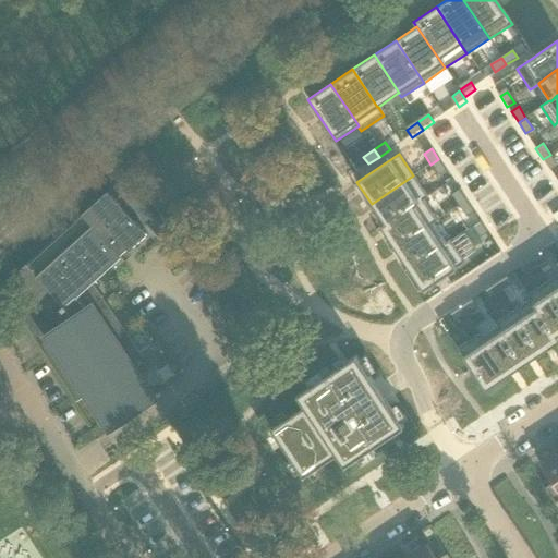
[(550,155),(543,159),(550,170),(557,166),(550,155)]
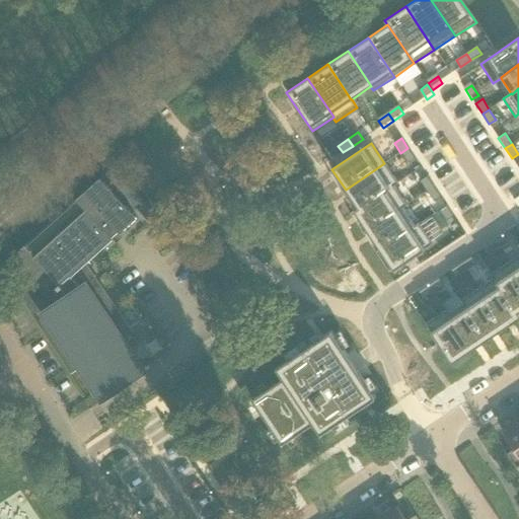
[(408,148),(400,153),(408,163),(415,158),(408,148)]
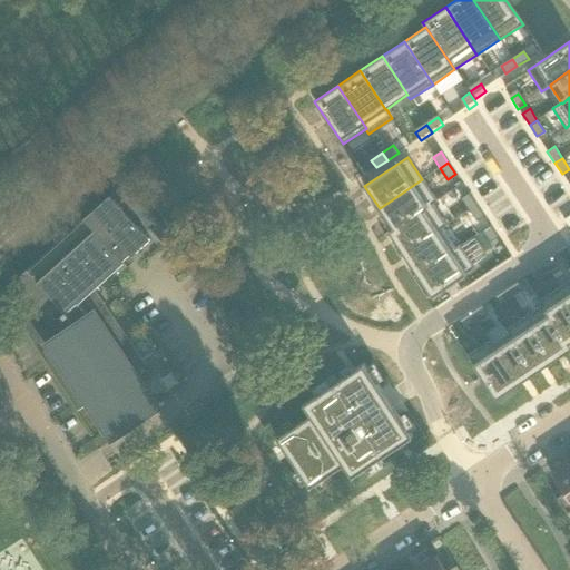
[(422,179),(380,208),(393,228),(393,229),(432,204),(433,205),(438,202),(422,179)]
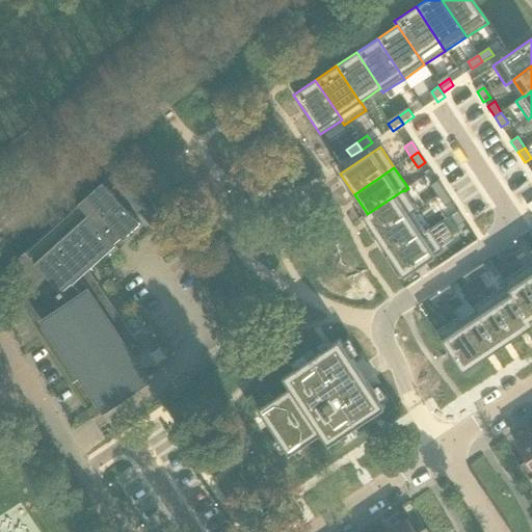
[(437,181),(430,185),(437,195),(445,191),(437,181)]
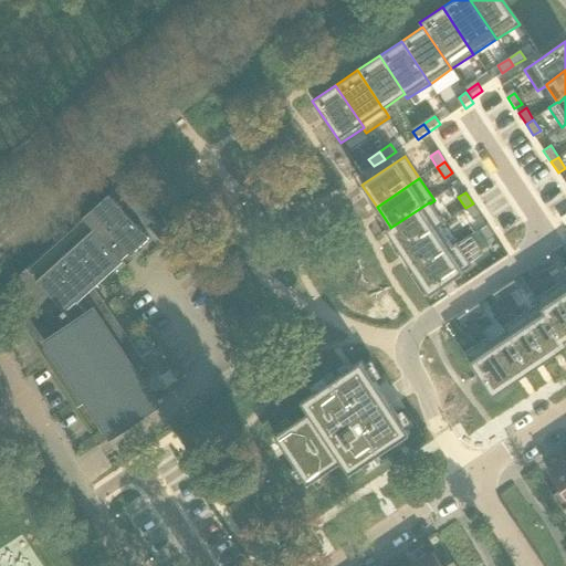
[(109,195),(9,284),(10,285),(22,299),(9,310),(11,312),(17,306),(29,320),(30,321),(24,325),(79,405),(85,400),(109,437),(111,437),(153,408),(128,371),(136,366),(144,362),(93,286),(127,253),(129,255),(149,238),(109,195)]
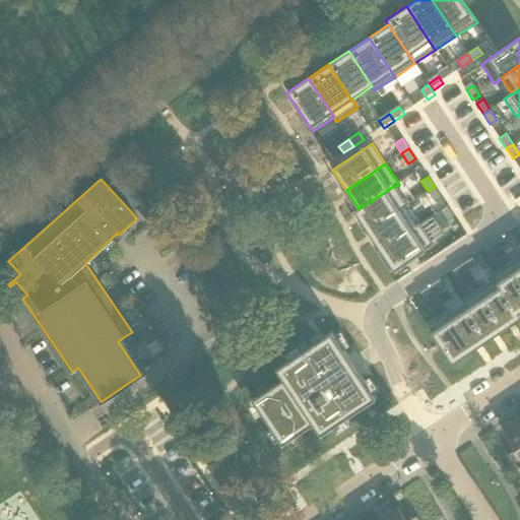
[(359,208),(354,211),(368,231),(403,207),(403,208),(407,206),(395,187),(394,186),(359,209),(359,208)]
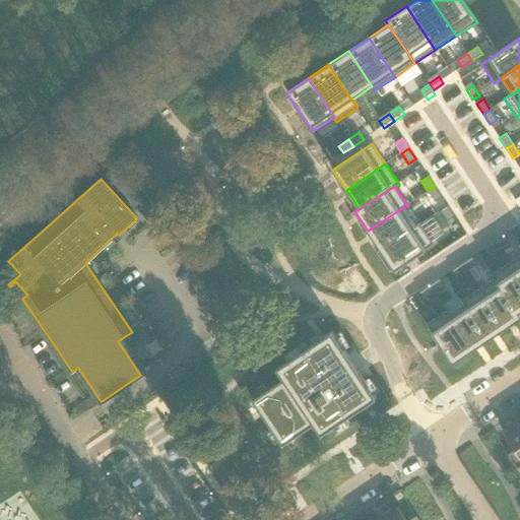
[(435,187),(428,191),(434,202),(441,197),(435,187)]
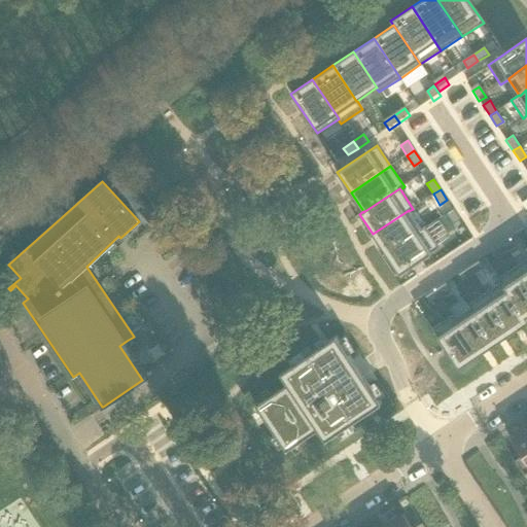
[(453,209),(446,213),(453,224),(460,219),(453,209)]
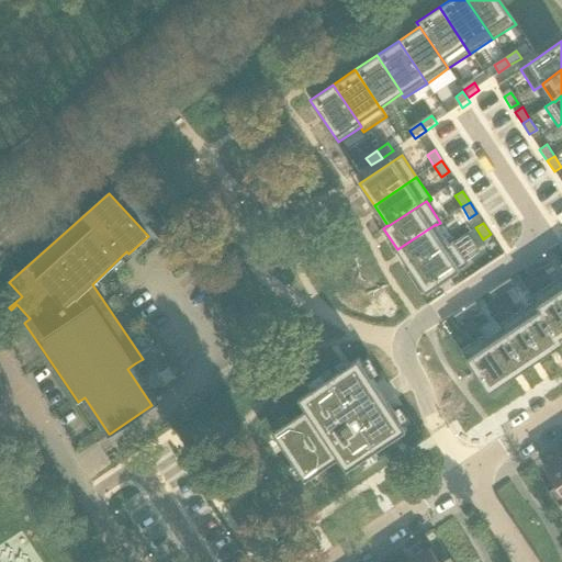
[(436,224),(397,249),(412,271),(450,246),(449,245),(436,225),(436,224)]
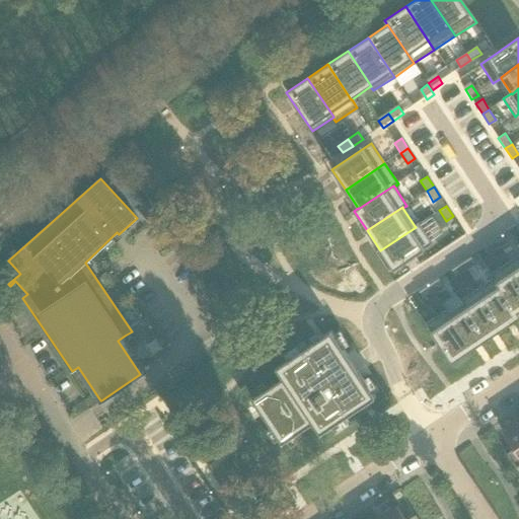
[(416,227),(380,250),(393,271),(433,244),(419,223),(415,226),(416,227)]
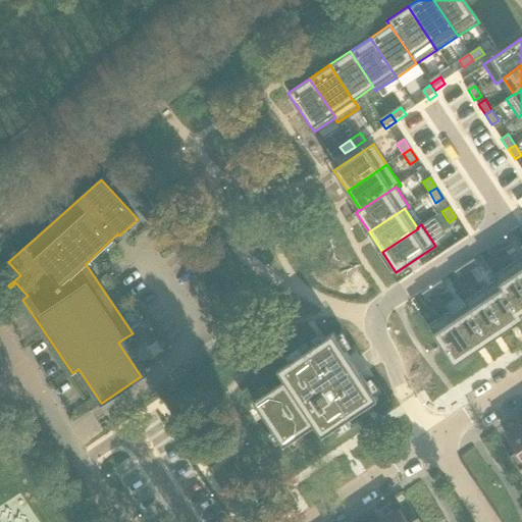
[(507,237),(497,244),(501,250),(511,244),(507,237)]
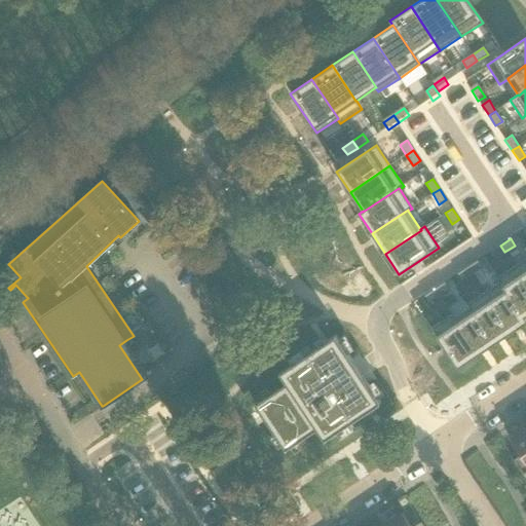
[(500,246),(490,252),(494,259),(504,252),(500,246)]
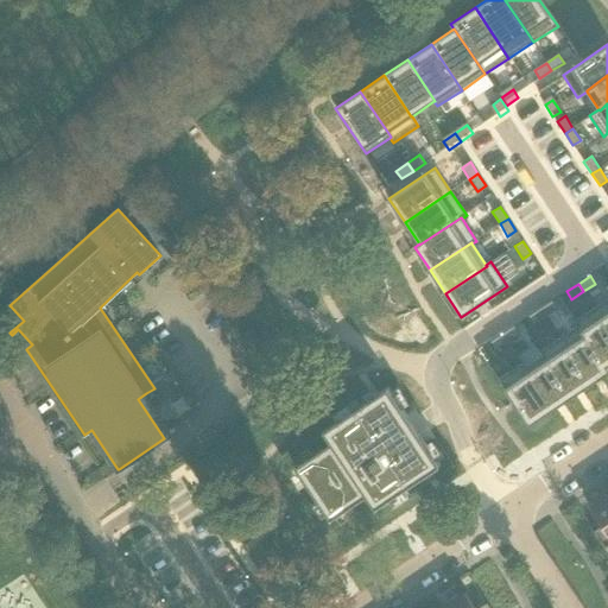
[(607,299),(595,309),(607,328),(607,299)]
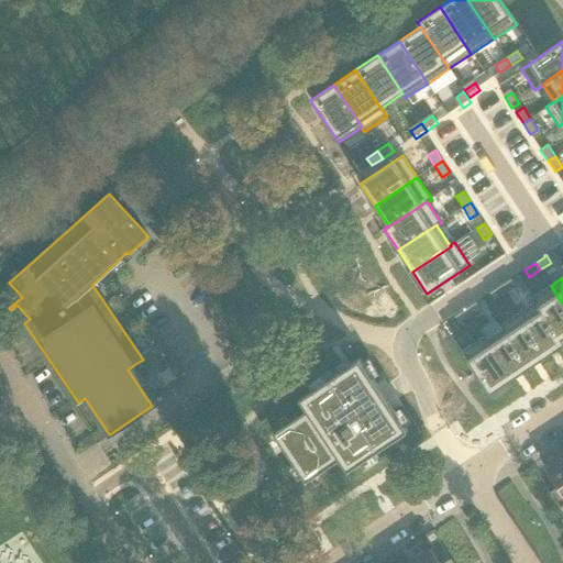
[(511,278),(500,286),(505,294),(516,286),(511,278)]
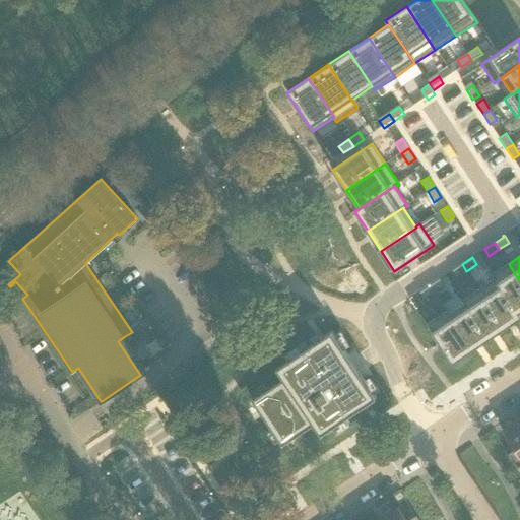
[(462,264),(452,271),(456,278),(466,271),(462,264)]
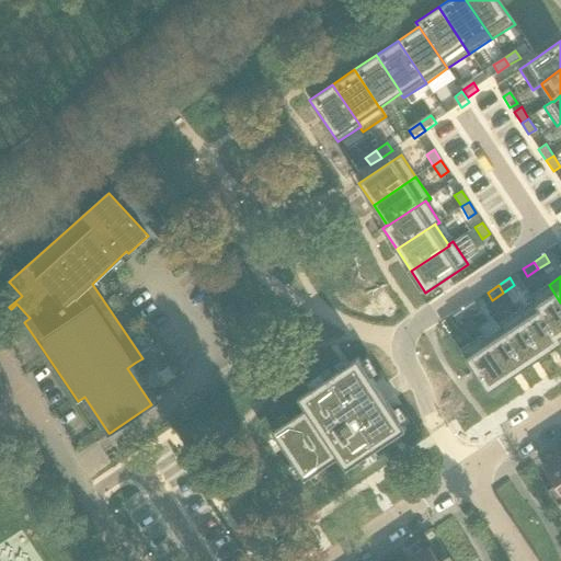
[(560,302),(549,285),(530,297),(534,301),(534,300),(560,339),(560,338),(560,302)]
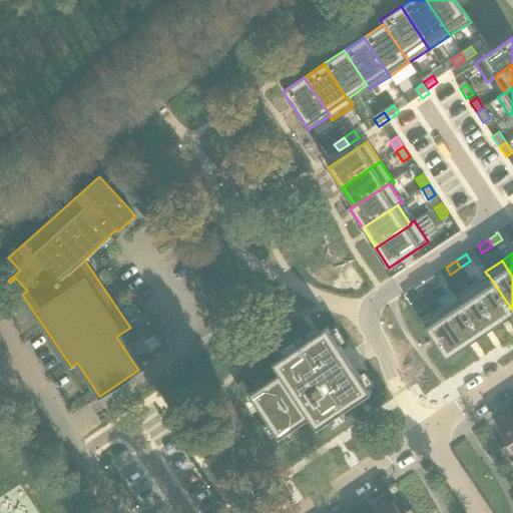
[(434,275),(424,282),(428,289),(438,282),(434,275)]
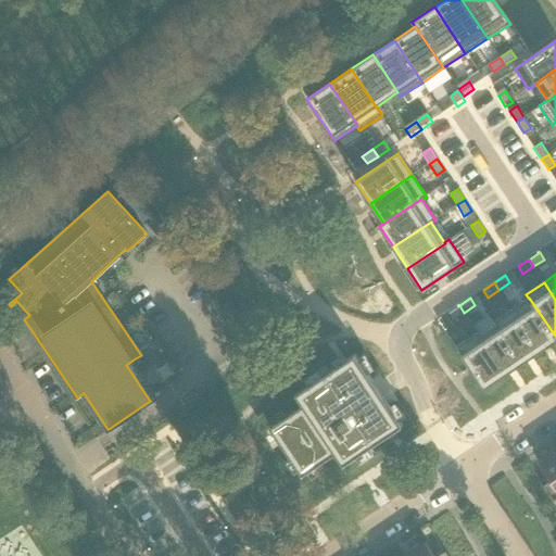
[(529,299),(512,310),(540,352),(555,340),(555,336),(555,335),(555,336),(529,298),(529,299)]
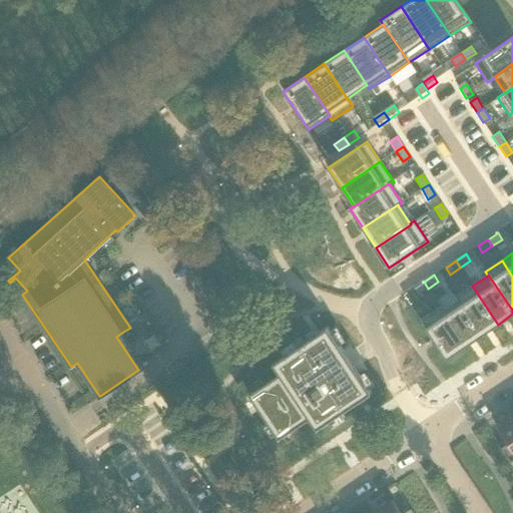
[(424,282),(414,289),(418,296),(428,289),(424,282)]
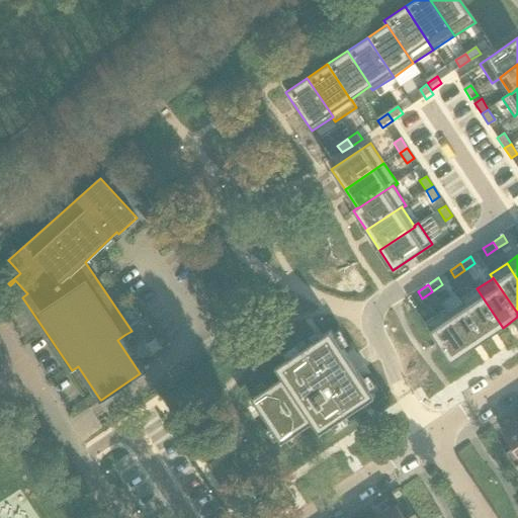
[(477,288),(460,299),(462,304),(463,304),(487,338),(503,328),(477,288)]
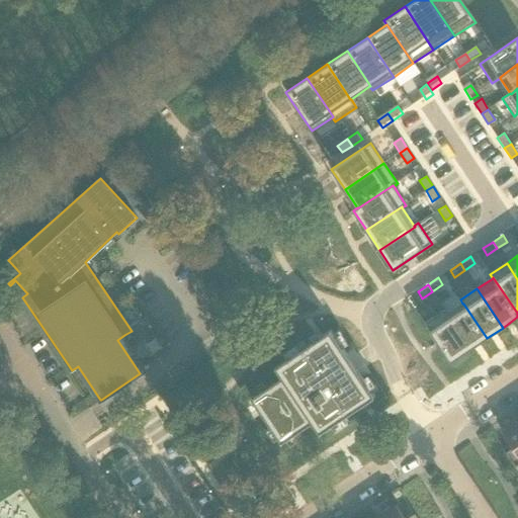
[(448,314),(447,314),(470,349),(487,338),(463,304),(462,304),(448,314)]
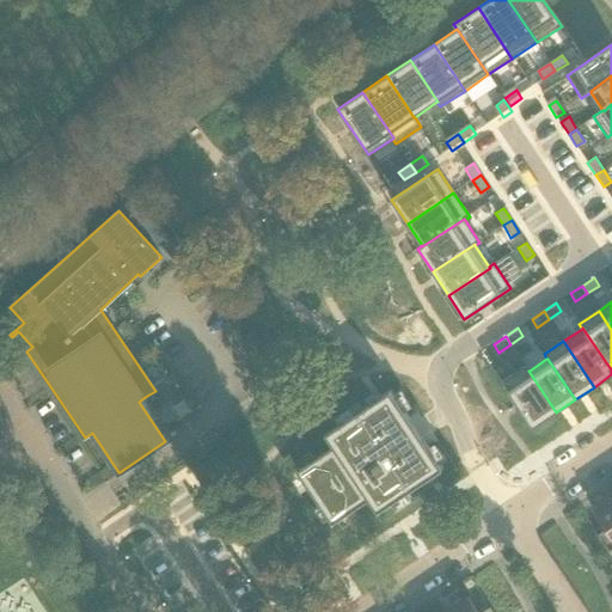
[(526,366),(502,383),(533,428),(556,412),(528,371),(530,371),(526,366)]
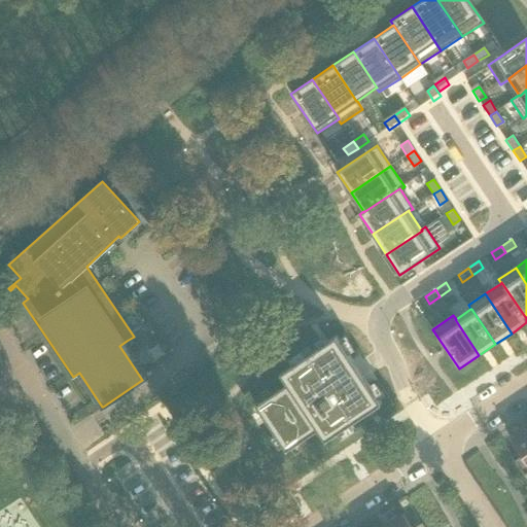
[(287,384),(255,406),(286,451),(318,429),(325,441),(381,403),(370,385),(356,365),(337,336),(280,373),(287,384)]
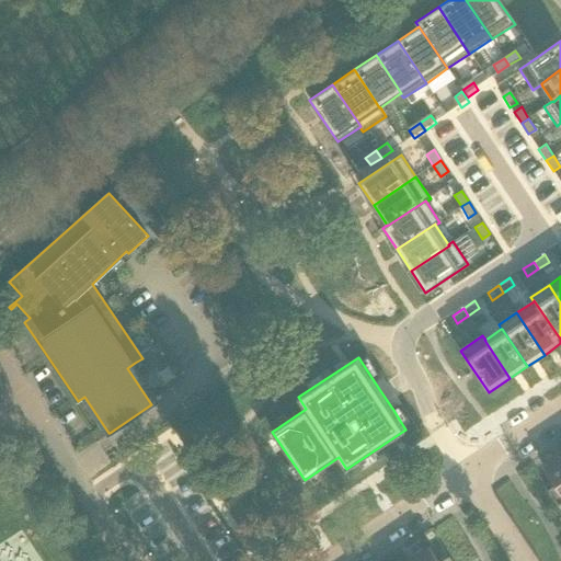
[(560,458),(545,470),(554,485),(548,491),(560,511),(560,458)]
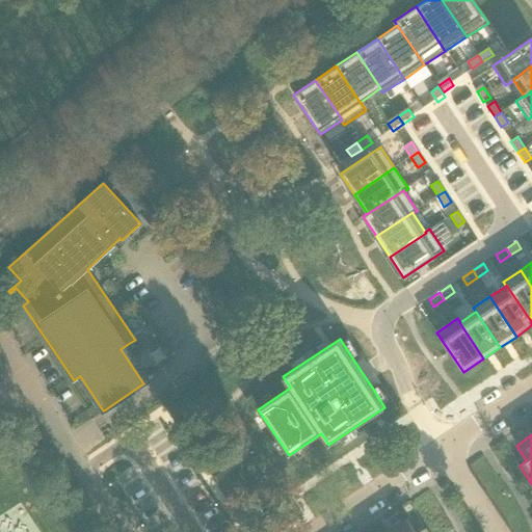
[(428,531),(426,528),(420,531),(415,531),(406,519),(387,531),(428,531)]
